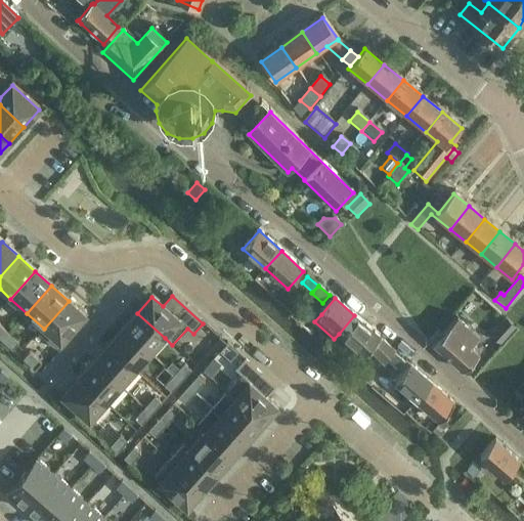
[(69,301),(44,329),(38,335),(59,353),(70,341),(66,337),(85,316),(69,301)]
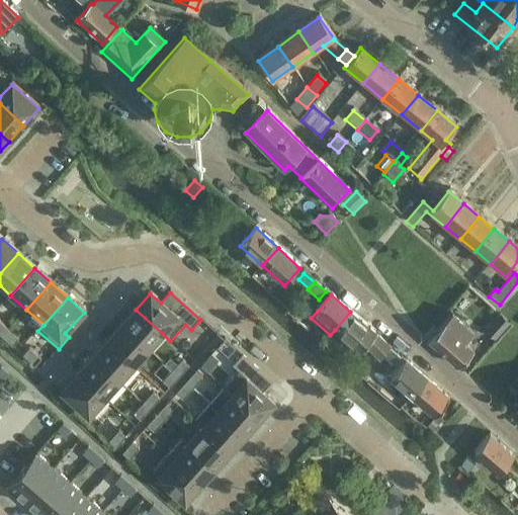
[(148,351),(163,334),(136,310),(120,326),(148,351)]
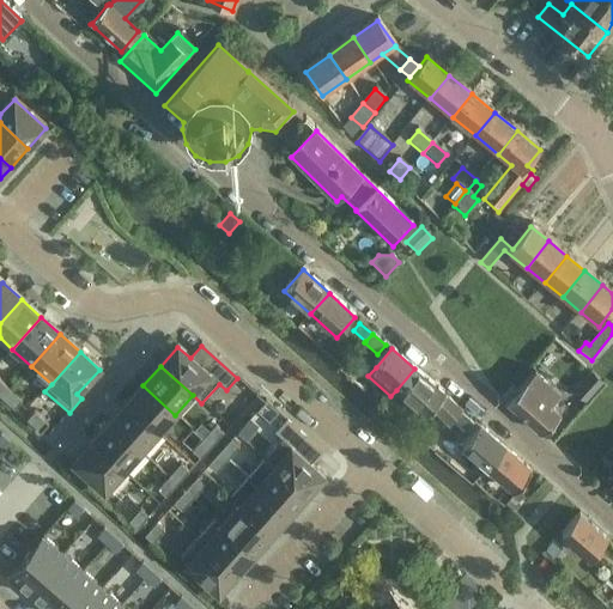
[(414,369),(396,390),(425,415),(443,395),(414,369)]
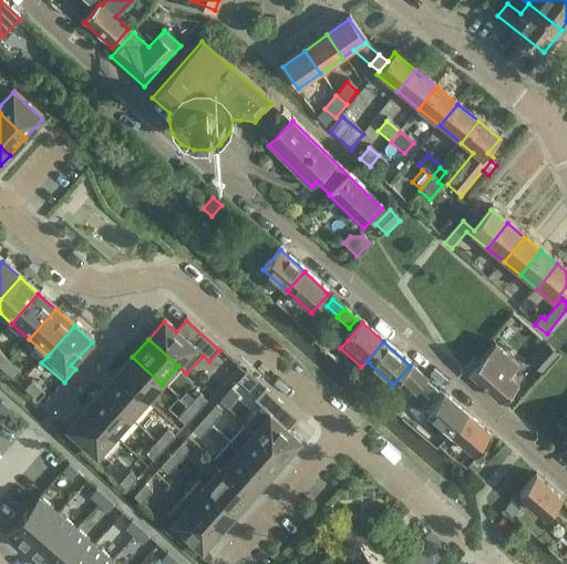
[(518,365),(495,344),(477,363),(473,360),(464,371),(501,403),(519,382),(511,375),(518,365)]
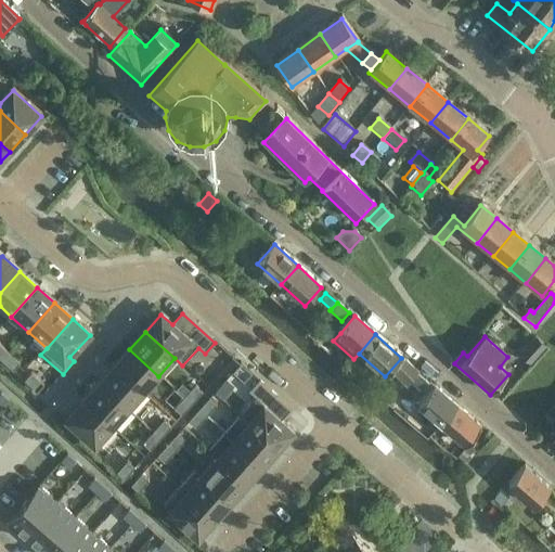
[(529,366),(545,348),(536,338),(519,357),(529,366)]
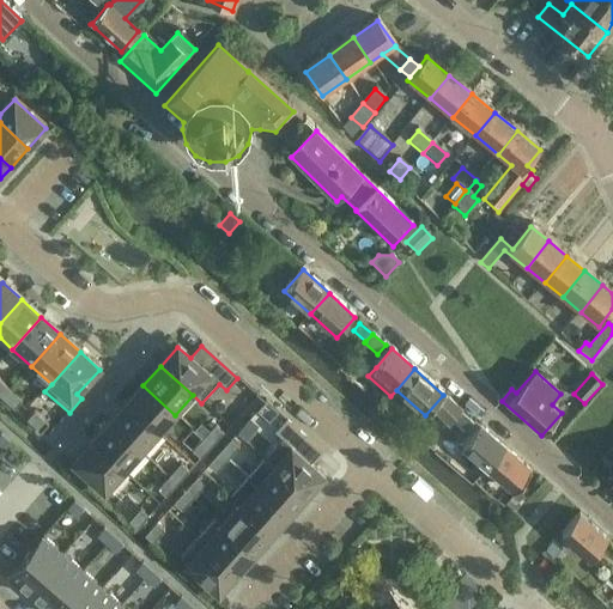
[(158,434),(175,415),(143,385),(126,406),(158,434)]
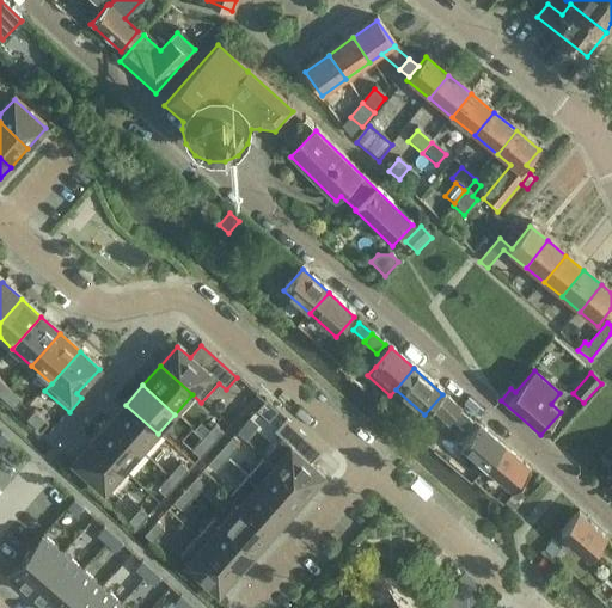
[(8,391),(1,399),(14,411),(22,403),(8,391)]
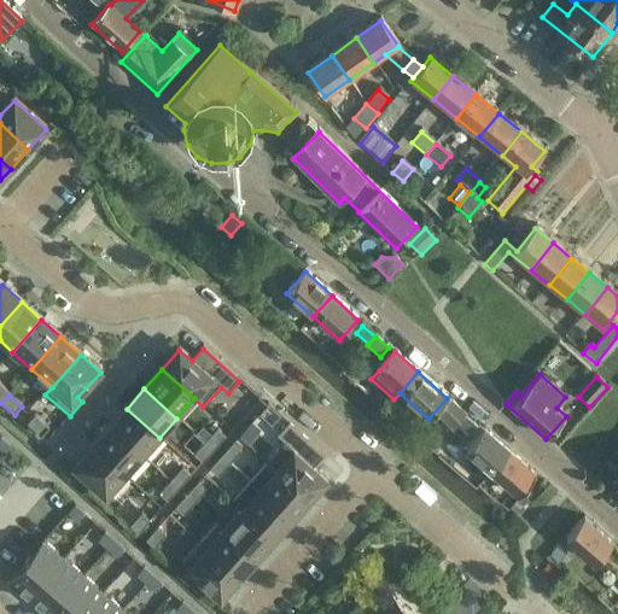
[(454,428),(464,417),(449,404),(436,419),(450,432),(454,428)]
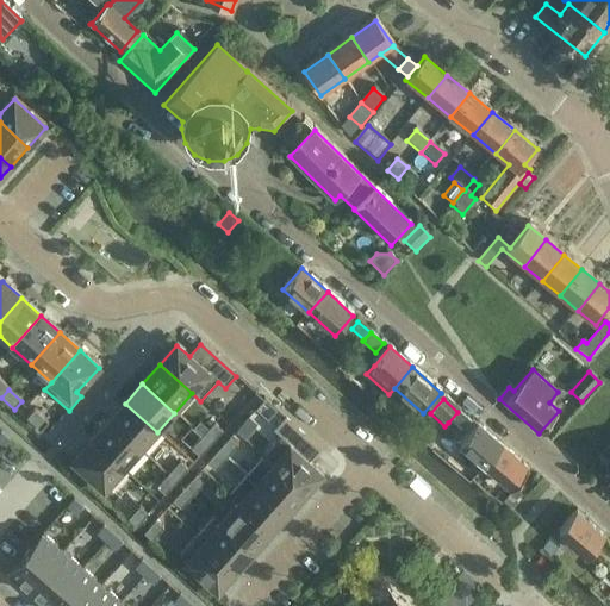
[(139,451),(157,432),(125,404),(107,423),(139,451)]
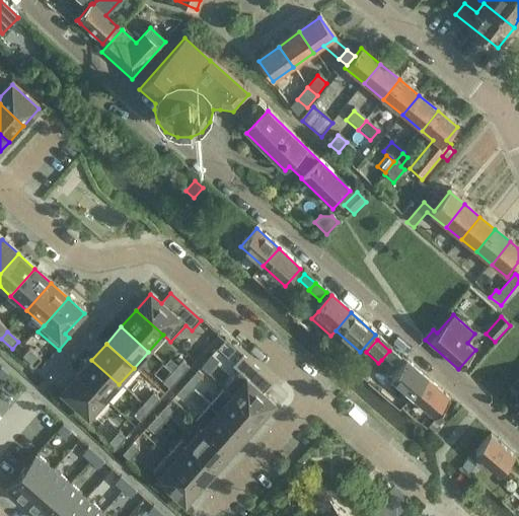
[(34,369),(41,361),(28,351),(22,358),(34,369)]
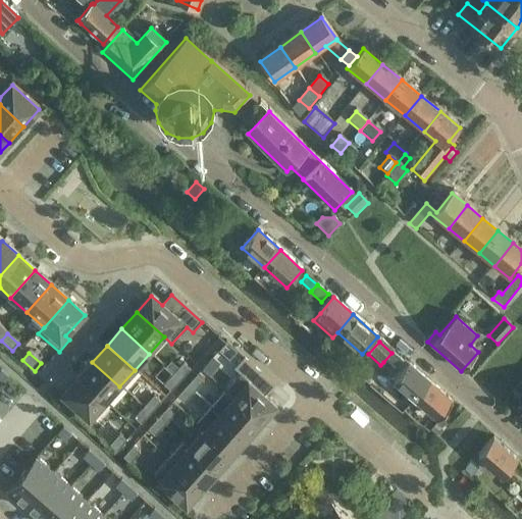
[(390,354),(383,362),(394,372),(402,364),(390,354)]
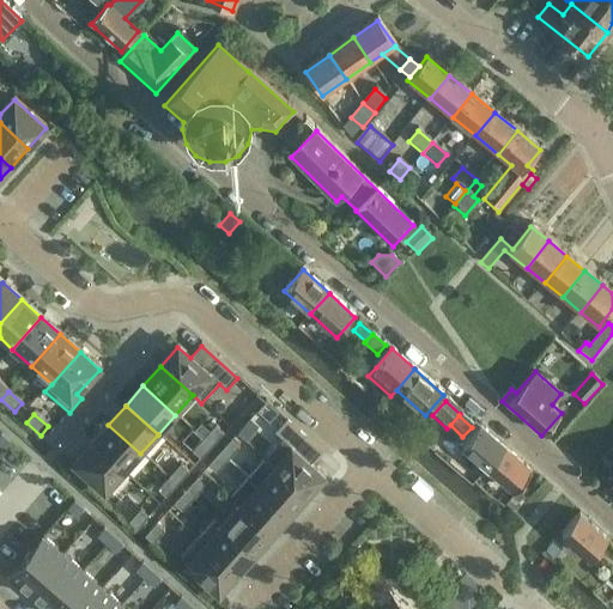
[(249,421),(237,434),(246,443),(258,430),(249,421)]
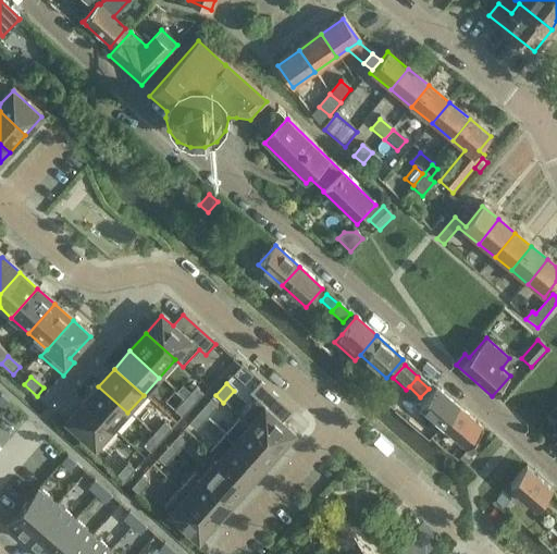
[(249,426),(279,452),(294,434),(283,425),(293,413),(260,383),(249,395),(257,401),(242,419),(249,426)]
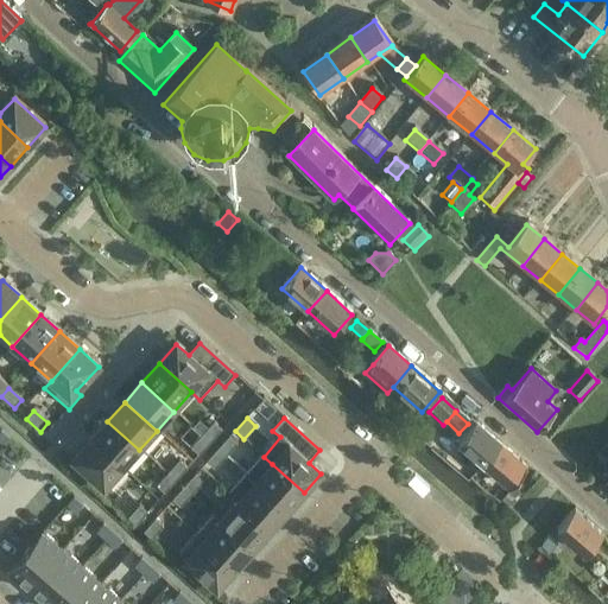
[(121,469),(139,450),(107,421),(90,440),(121,469)]
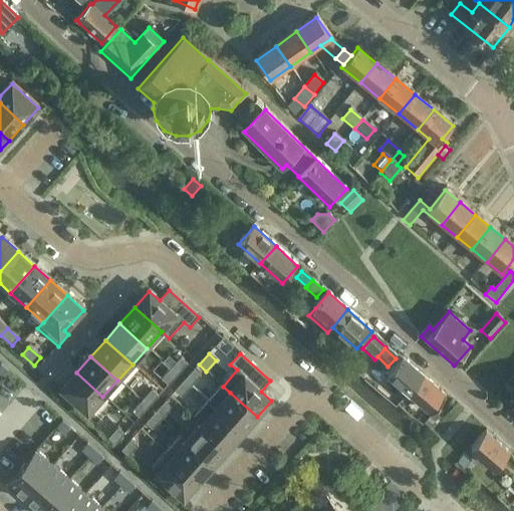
[(408,394),(424,376),(402,357),(387,374),(408,394)]
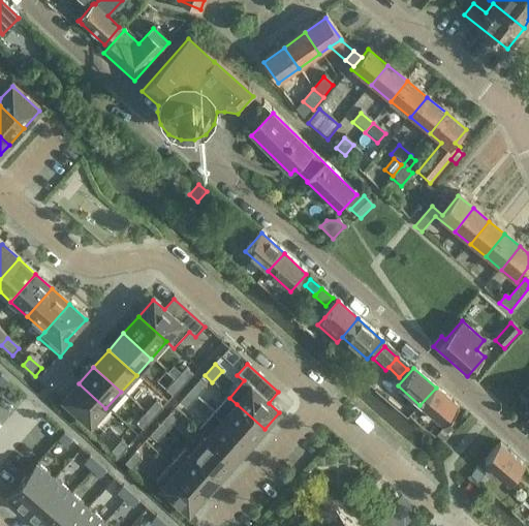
[(176,380),(183,387),(193,375),(186,369),(176,380)]
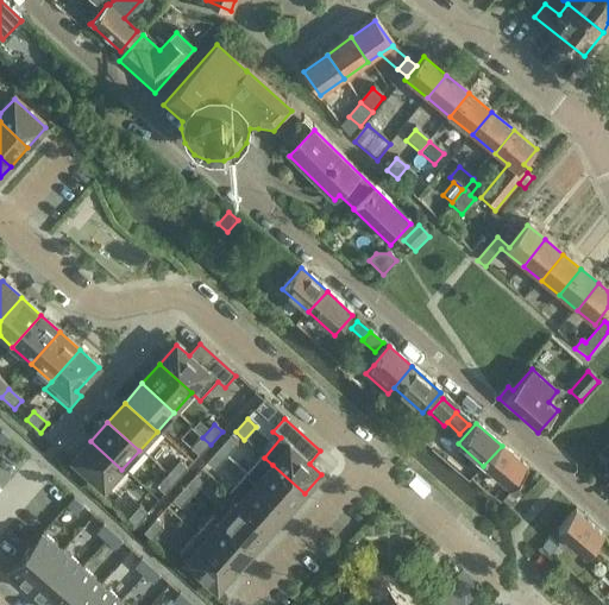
[(1,433),(0,434),(0,448),(2,451),(11,441),(1,433)]
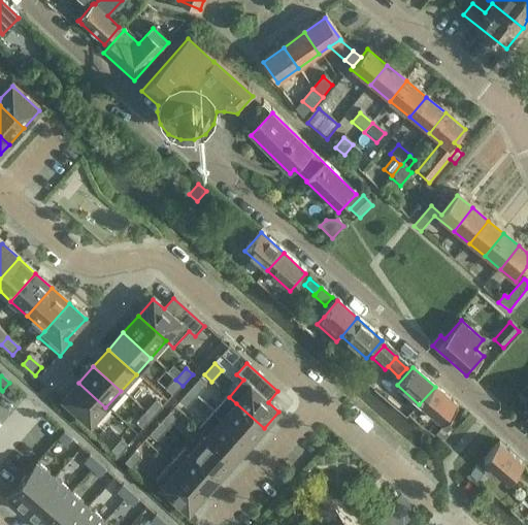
[(172,397),(183,386),(175,380),(165,391),(172,397)]
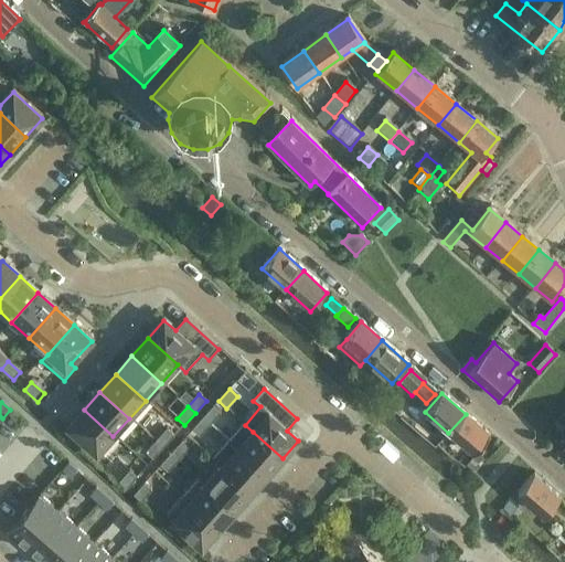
[(202,420),(210,426),(221,414),(213,407),(202,420)]
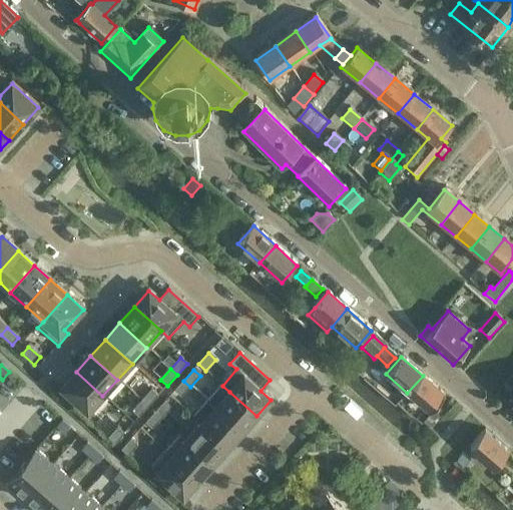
[(88,413),(102,396),(76,372),(61,389),(88,413)]
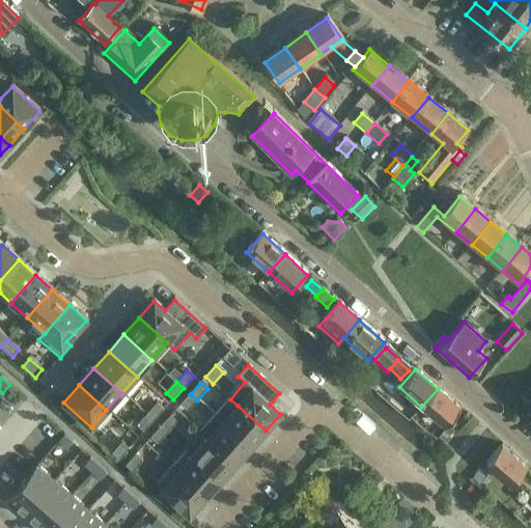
[(438,389),(421,407),(444,427),(459,409),(438,389)]
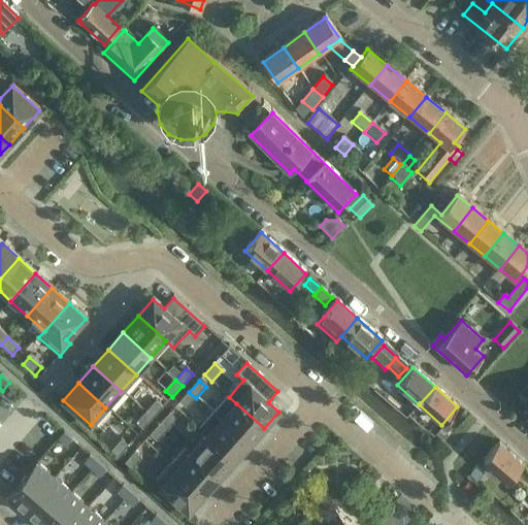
[(187,409),(196,398),(189,392),(179,403),(187,409)]
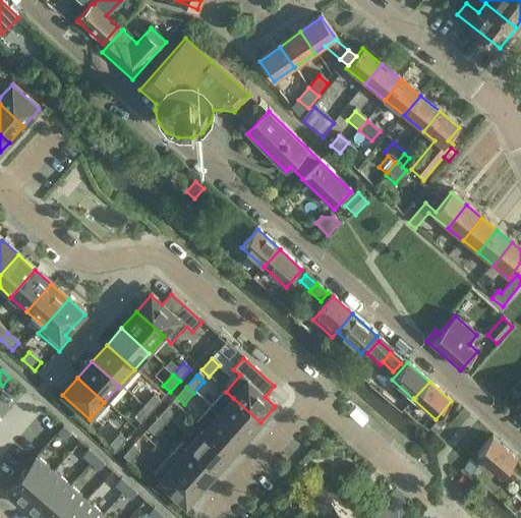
[(389,400),(403,411),(408,405),(394,394),(389,400)]
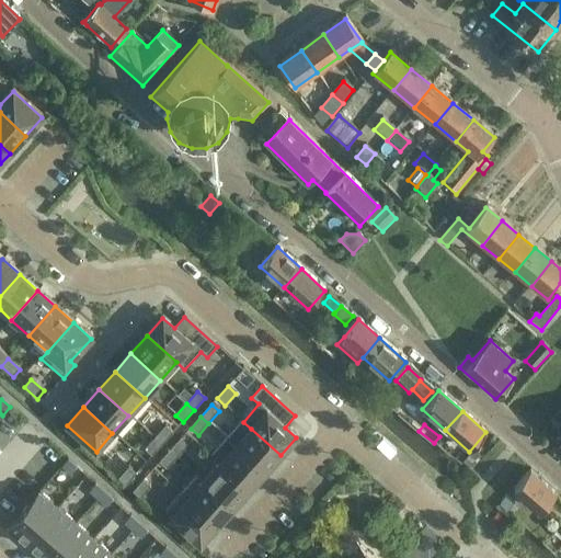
[(155,439),(162,445),(173,434),(165,426),(155,439)]
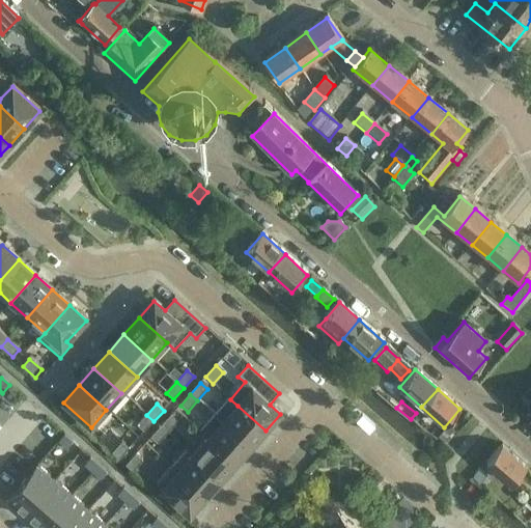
[(238,406),(222,422),(250,447),(266,431),(238,406)]
